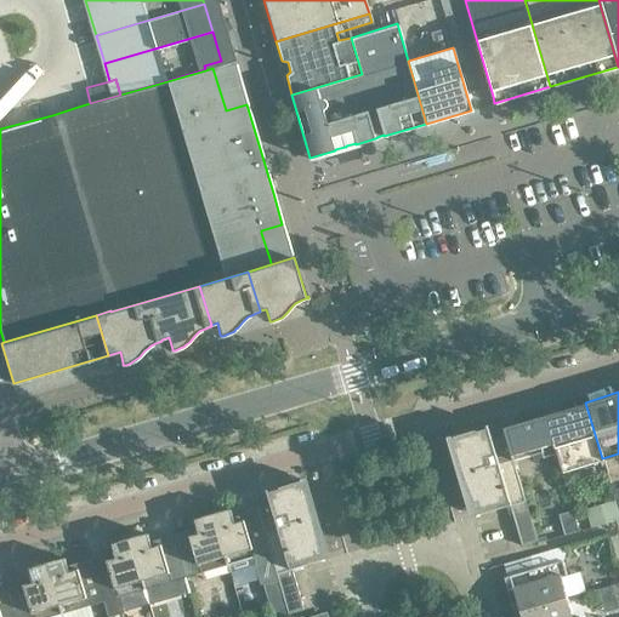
[(585,403),(584,403),(544,415),(555,452),(561,470),(602,458),(585,403)]
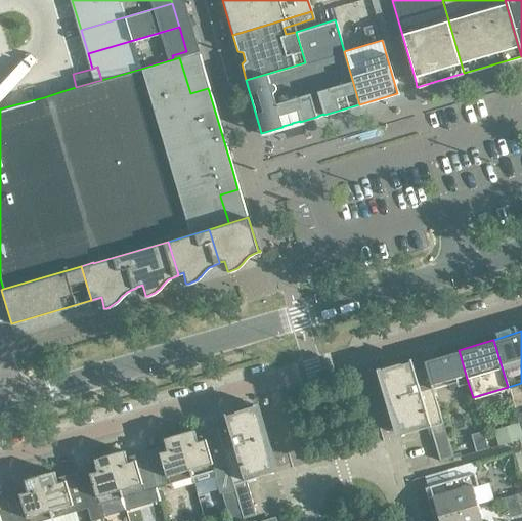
[(459,350),(424,360),(423,360),(425,365),(431,388),(455,381),(457,385),(468,382),(459,350)]
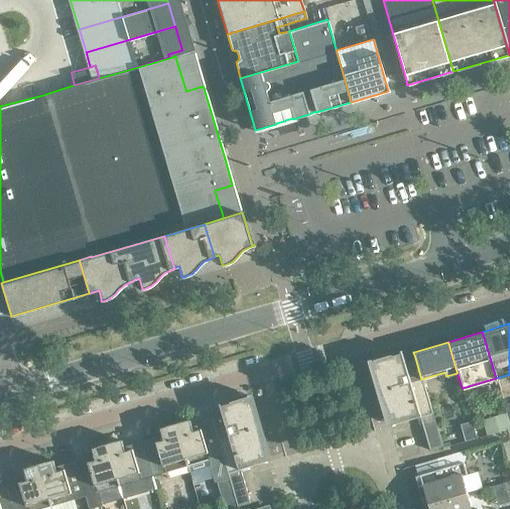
[(441,445),(421,379),(415,357),(403,360),(400,349),(399,350),(400,352),(391,355),(390,353),(373,358),(379,381),(387,403),(391,415),(393,419),(390,421),(392,424),(393,424),(393,423),(418,416),(428,448),(441,445)]
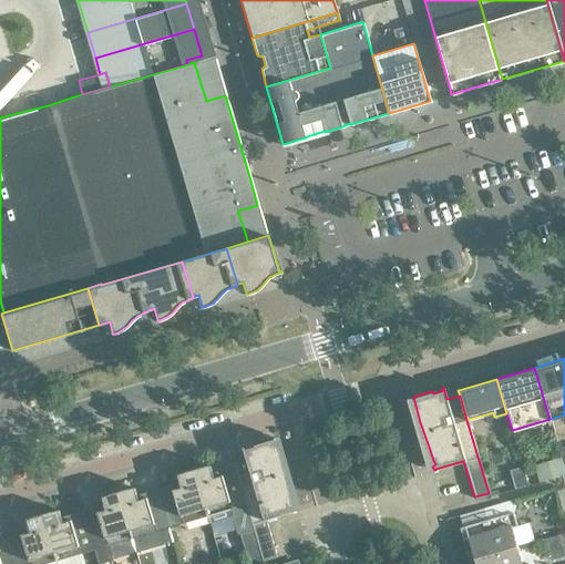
[(233,462),(233,464),(245,503),(252,526),(262,560),(275,555),(265,519),(293,511),(295,511),(294,506),(290,506),(273,438),(253,444),(254,445),(244,449),(243,445),(242,447),(245,458),(233,462)]
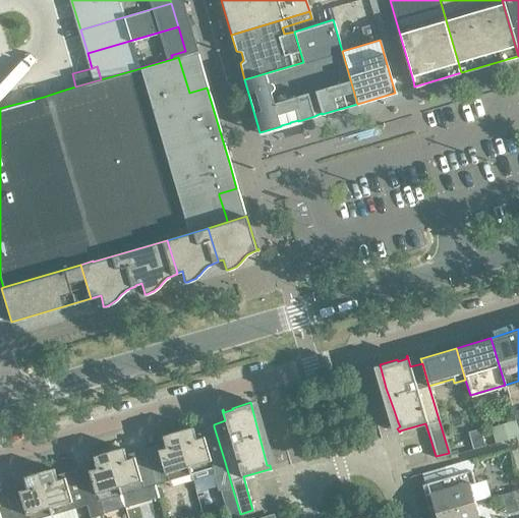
[(492,429),(495,441),(517,434),(514,422),(492,429)]
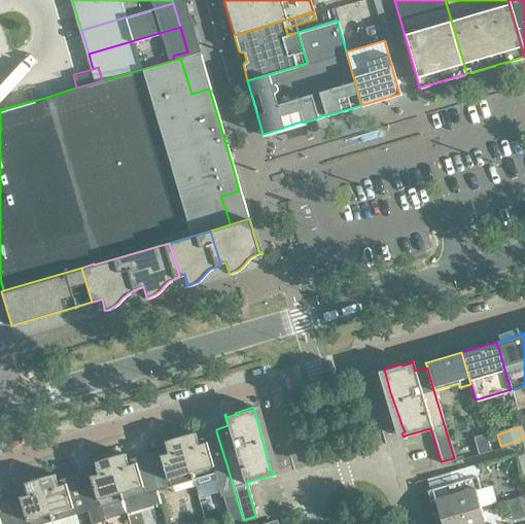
[(189,472),(191,478),(194,484),(214,478),(218,493),(234,489),(228,467),(216,431),(217,437),(198,443),(194,430),(178,435),(189,472)]
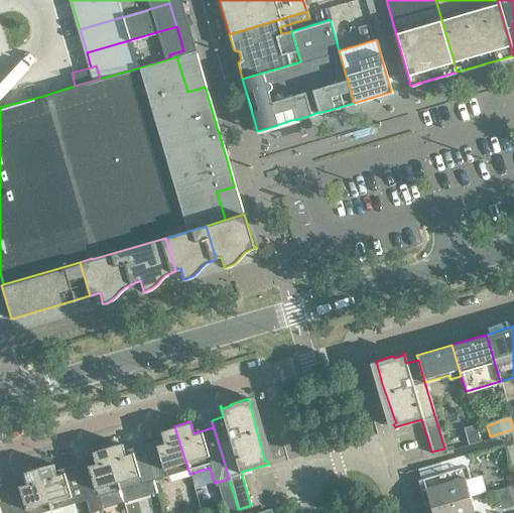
[(474,422),(464,425),(468,443),(479,439),(474,422)]
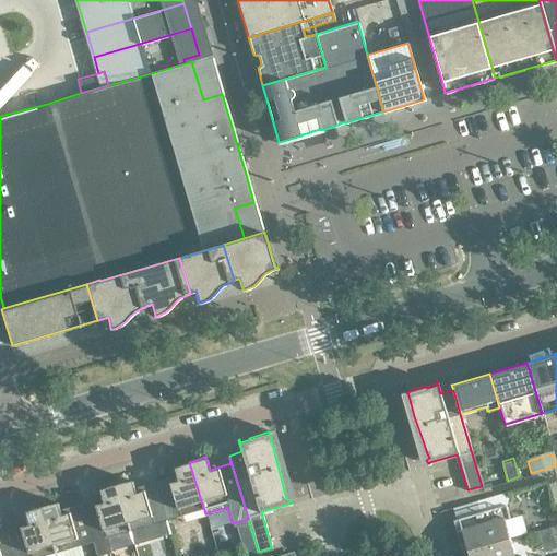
[(166,519),(203,507),(201,500),(189,462),(174,466),(177,480),(156,485),(166,519)]
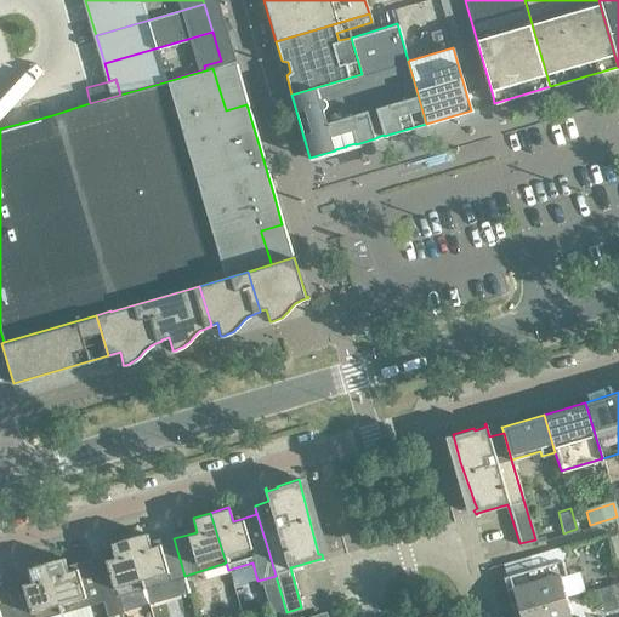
[(146,531),(128,537),(143,588),(185,576),(174,538),(151,546),(146,531)]
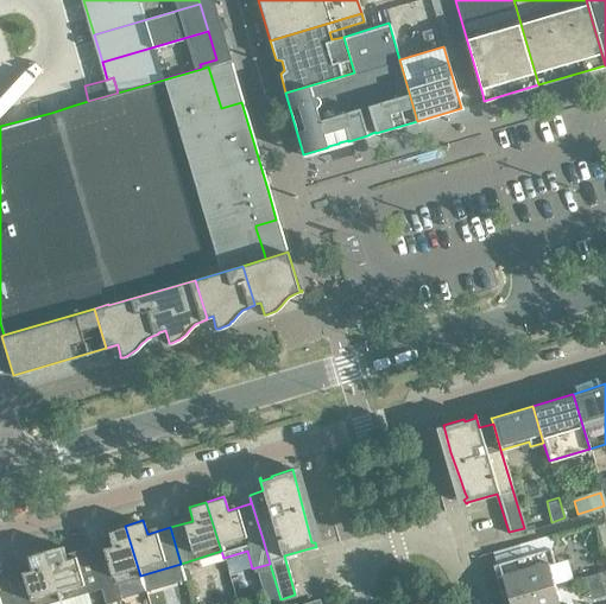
[(140,576),(125,526),(107,531),(112,545),(88,551),(99,587),(103,603),(128,596),(124,580),(140,576)]
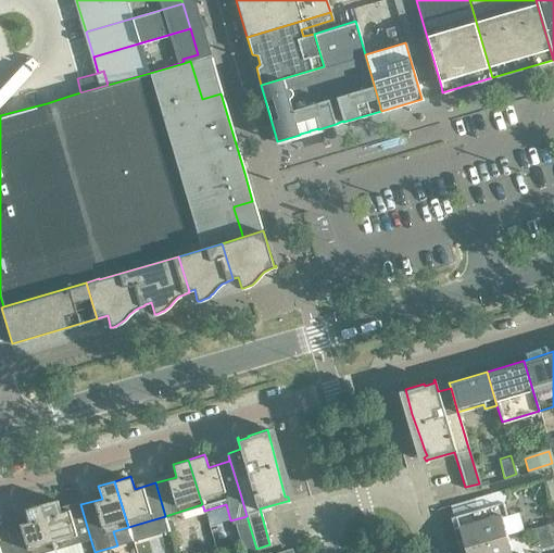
[(53,549),(90,538),(80,504),(60,511),(57,498),(40,503),(53,549)]
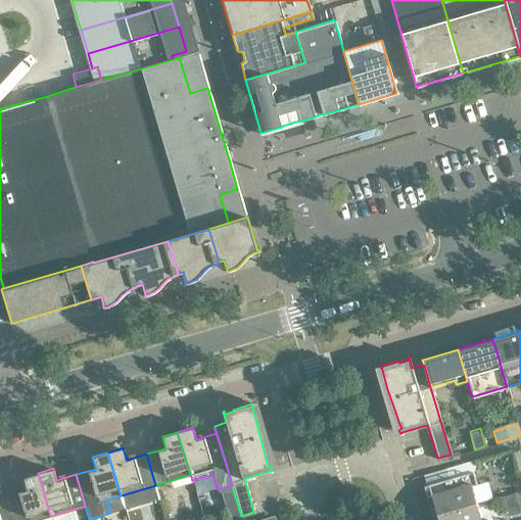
[(436,514),(475,503),(470,485),(475,483),(471,471),(422,485),(426,498),(431,497),(436,514)]
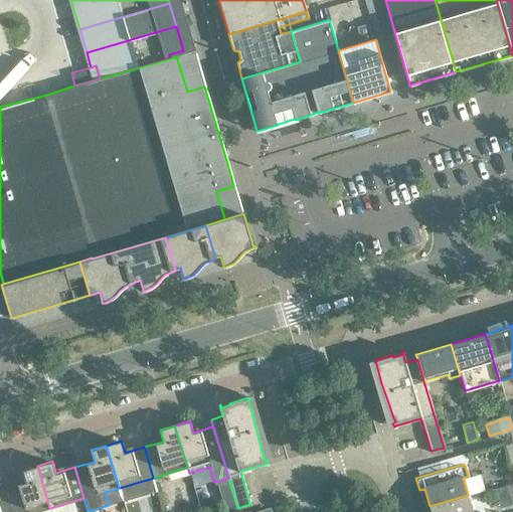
[(25,482),(6,487),(13,511),(34,511),(49,508),(37,466),(22,470),(25,482)]
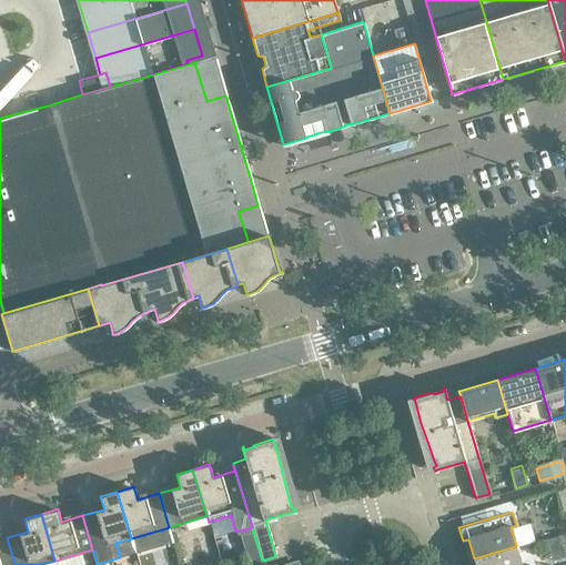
[(565,531),(556,534),(564,556),(565,554),(565,531)]
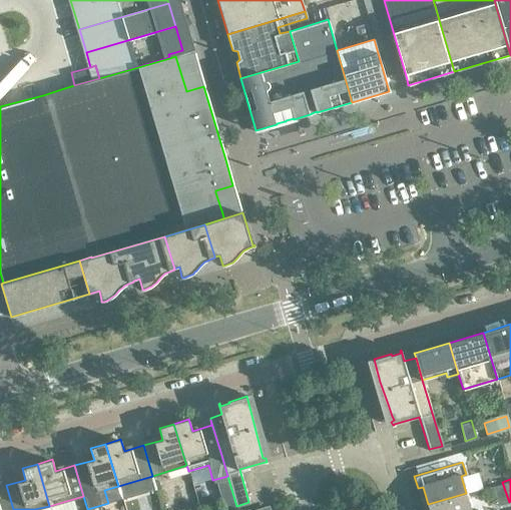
[(0,509),(13,509),(6,485),(0,487),(0,509)]
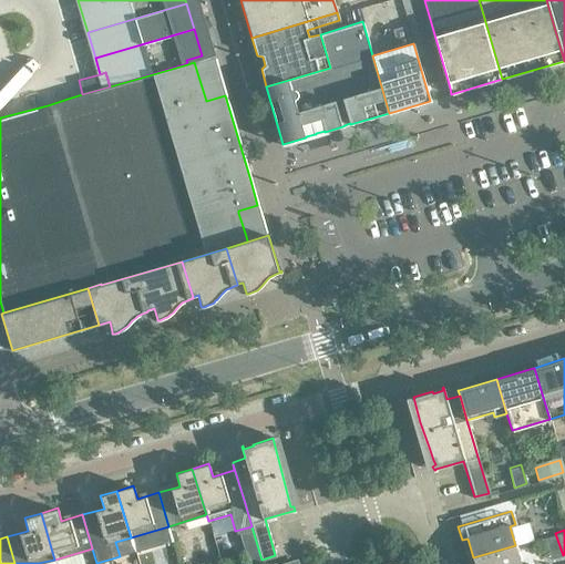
[(526,563),(526,562),(521,563),(515,545),(473,557),(474,563),(526,563)]
